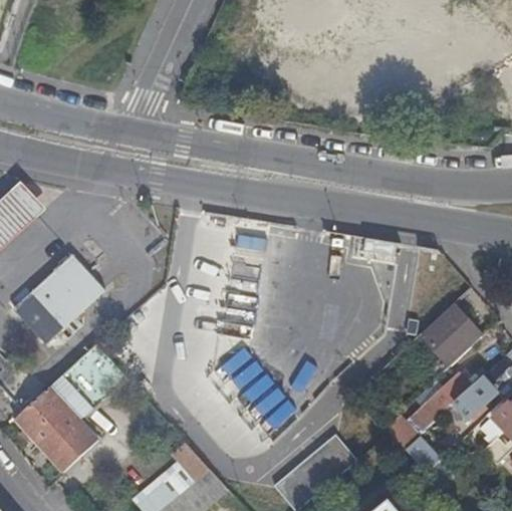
[(0,248),(45,208),(20,181),(0,199),(0,248)]
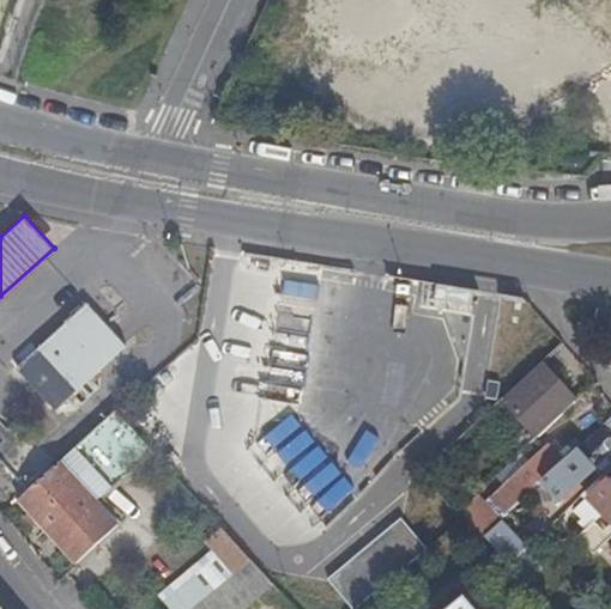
[(86,304),(85,303),(84,304),(66,321),(40,346),(17,366),(16,367),(17,367),(54,409),(123,345),(86,304)]
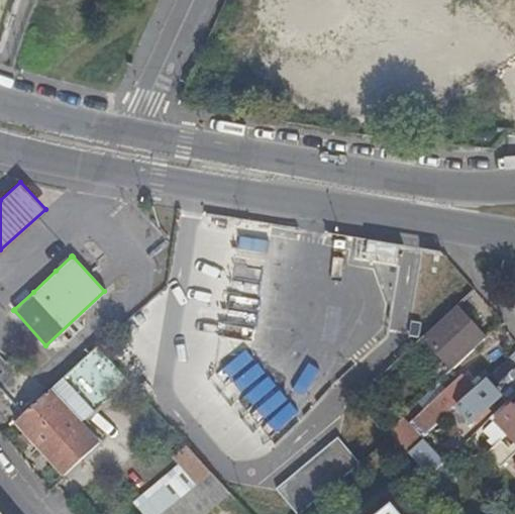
[(483,337),(454,307),(423,335),(446,361),(431,375),(437,381),(483,337)]
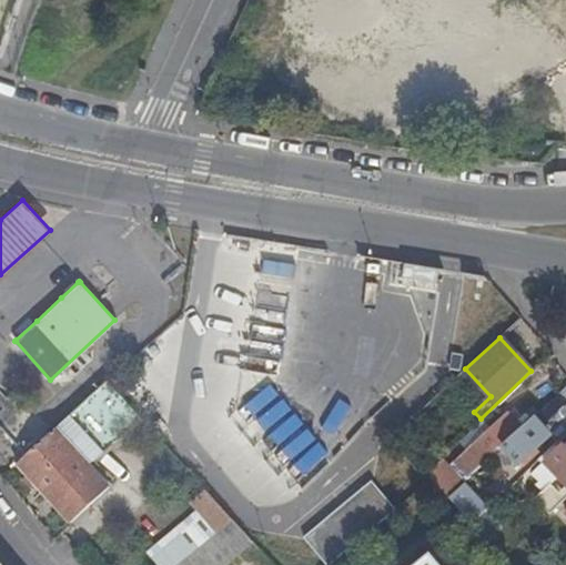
[(90,462),(141,417),(130,405),(105,379),(16,463),(69,523),(111,484),(89,465),(90,462)]
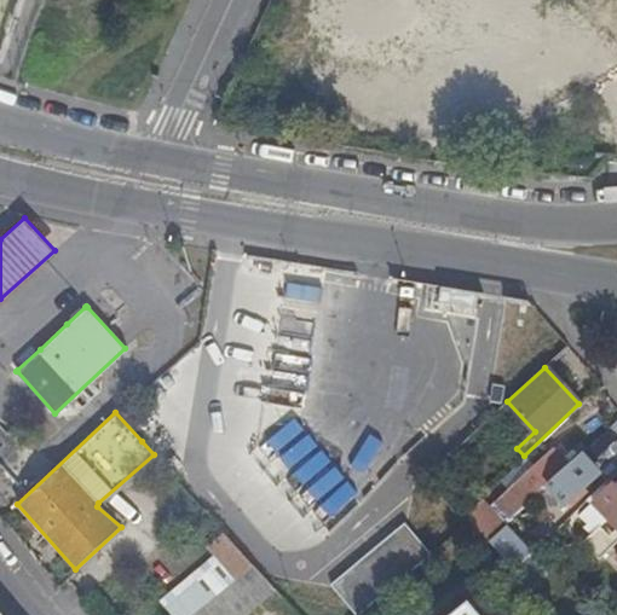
[(593,473),(603,482),(606,477),(616,466),(616,416),(606,425),(609,428),(548,485),(563,500),(593,473)]
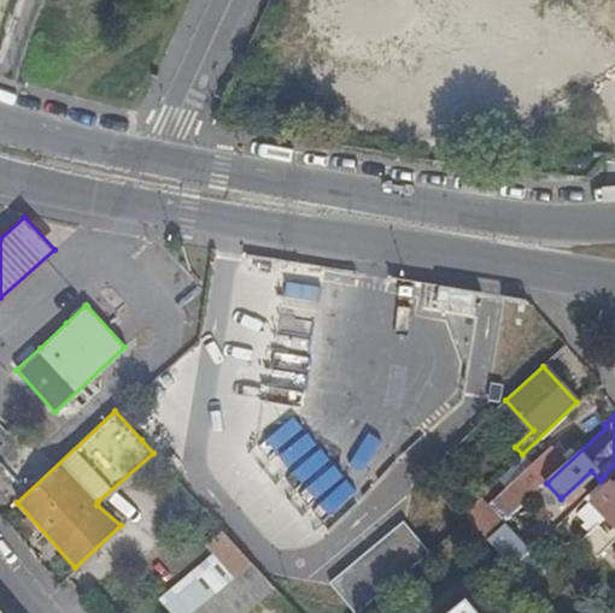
[(529,464),(522,454),(495,481),(503,489),(485,505),(478,496),(461,512),(485,538),(501,523),(498,520),(579,444),(574,441),(556,458),(546,448),(529,464)]
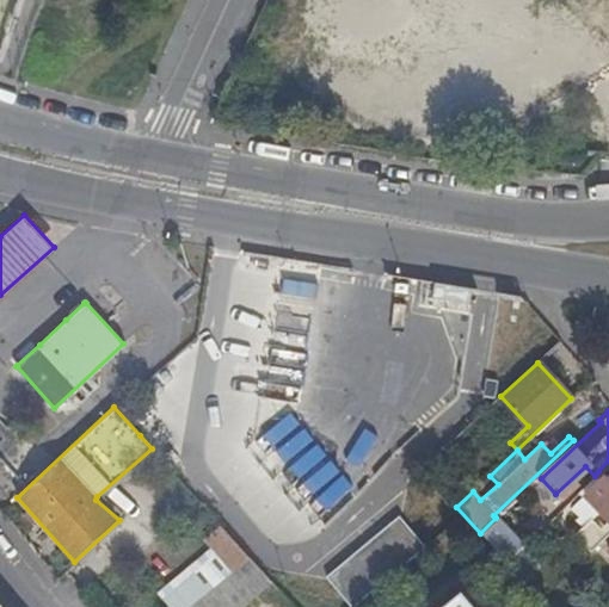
[(572,536),(589,551),(608,531),(608,460),(598,471),(602,475),(583,494),(584,495),(570,508),(583,524),(572,536)]
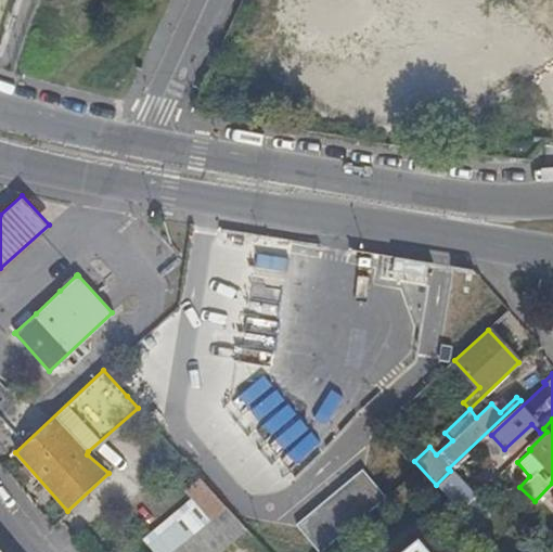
[(473,496),(450,471),(436,485),(458,510),(473,496)]
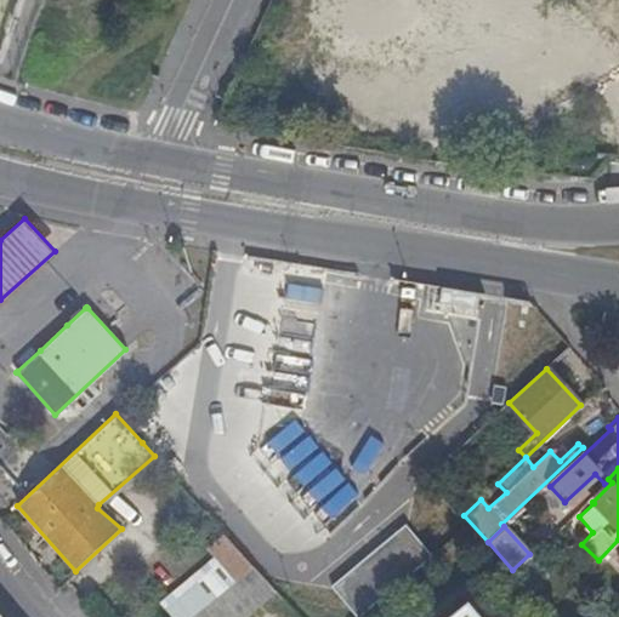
[(163,600),(174,613),(243,555),(219,529),(203,543),(214,556),(163,600)]
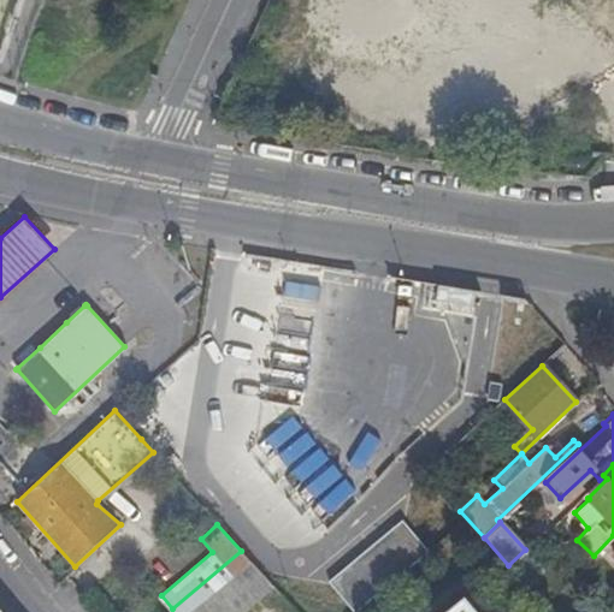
[(541,568),(525,550),(508,565),(542,604),(553,594),(535,572),(541,568)]
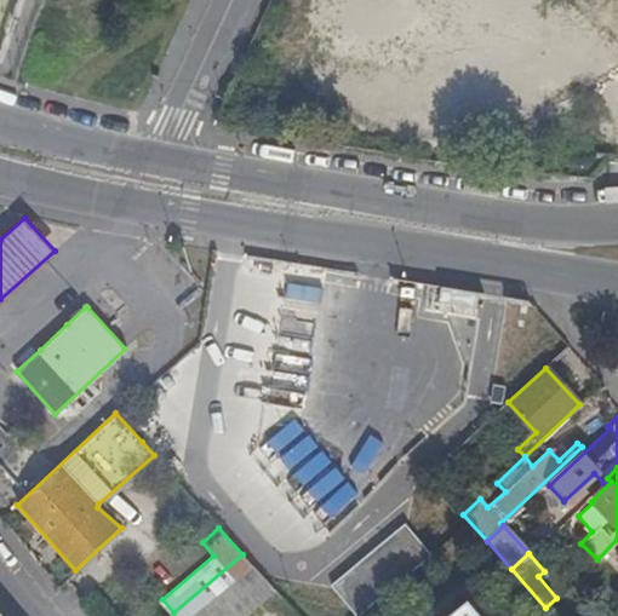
[(244,615),(274,589),(264,579),(242,554),(173,612),(176,615),(244,615)]
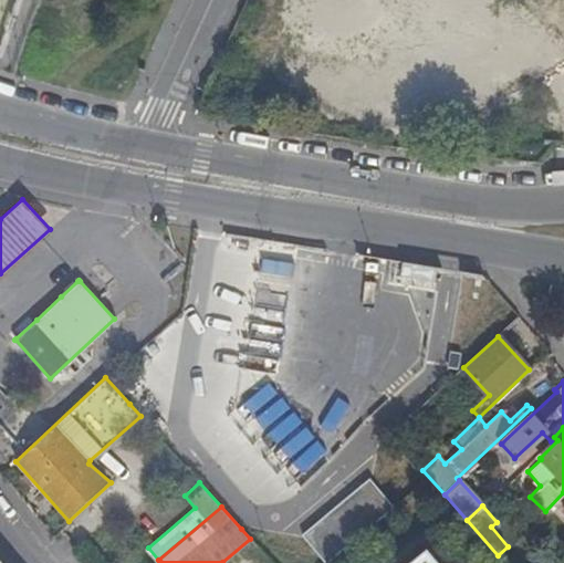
[(409,562),(439,562),(427,549),(409,562)]
